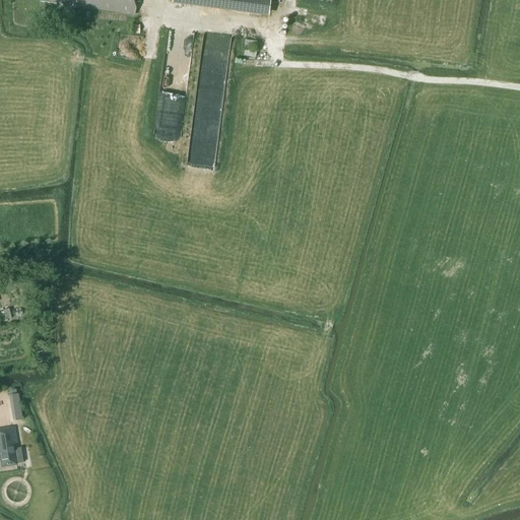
[(134,15),(135,0),(39,0),(40,2),(65,5),(66,2),(72,3),(72,6),(134,15)]
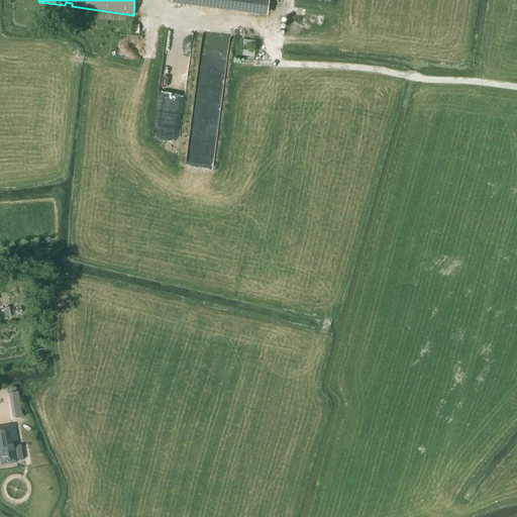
[(267,16),(268,0),(170,0),(171,3),(267,16)]
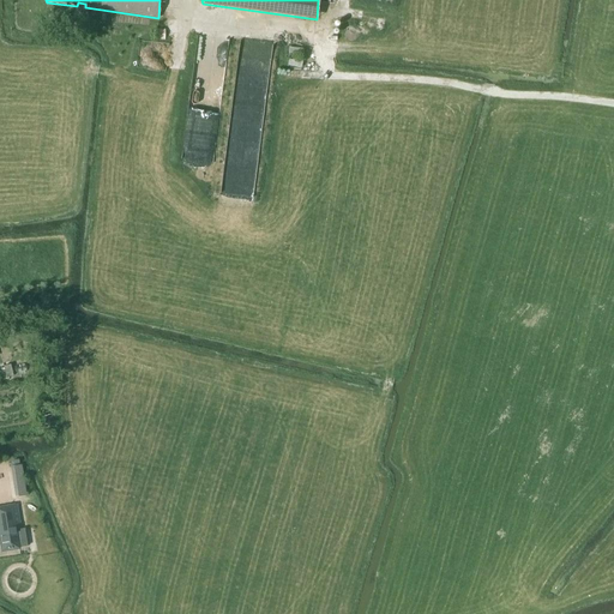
[(164,29),(154,29),(154,38),(164,40),(164,29)]
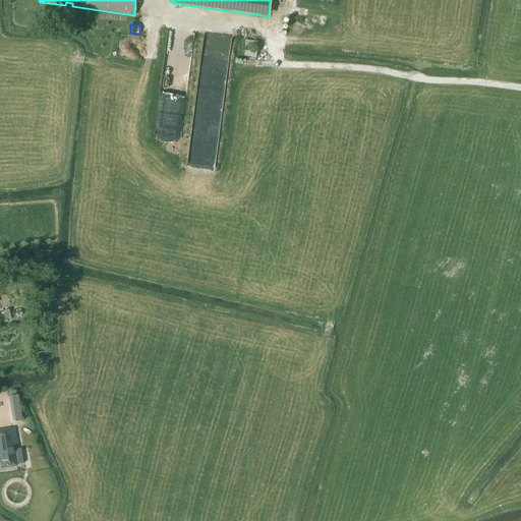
[(245,40),(244,56),(257,57),(258,41),(245,40)]
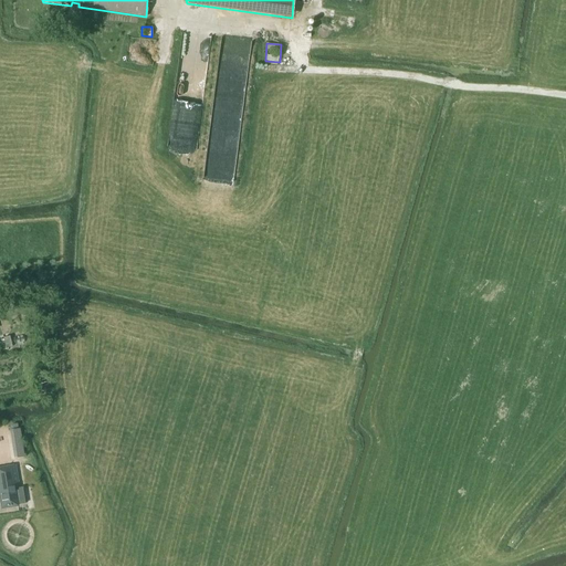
[(229,98),(229,105),(242,105),(242,82),(218,81),(218,98),(229,98)]
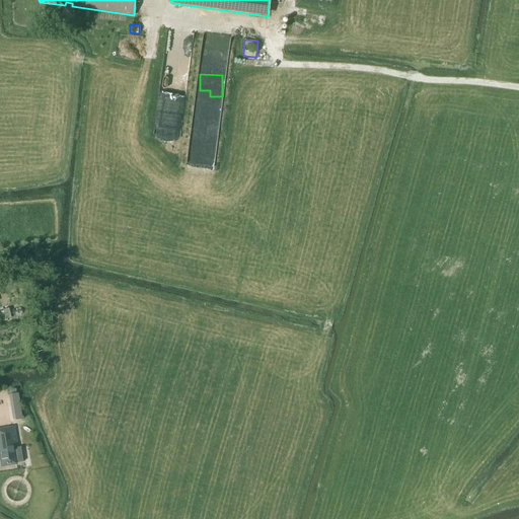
[(11,392),(12,419),(21,419),(20,392),(11,392)]
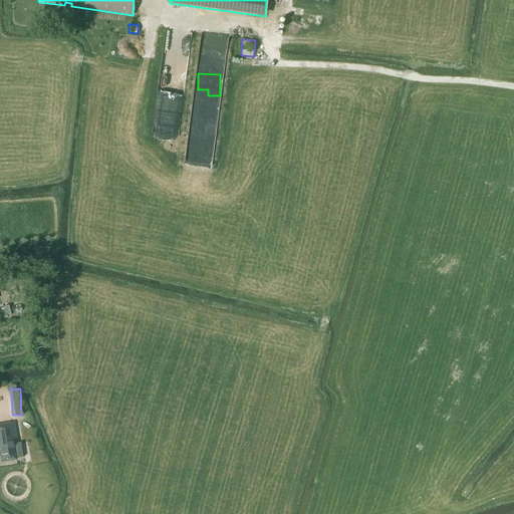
[(21,451),(20,444),(18,445),(18,444),(17,444),(14,423),(0,424),(0,449),(1,449),(2,461),(15,459),(21,458),(20,452),(21,451)]
